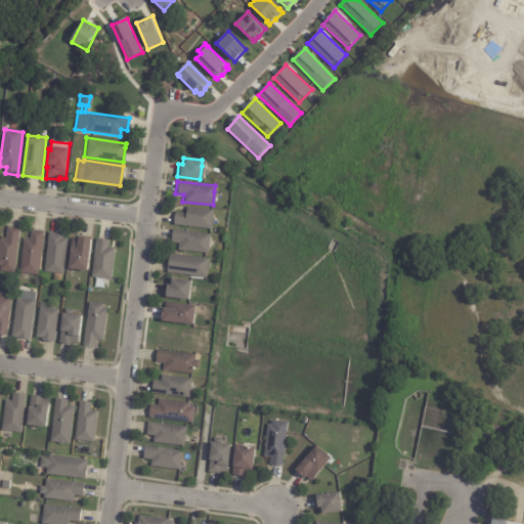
[(213,215),(212,229),(174,225),(175,212),(186,214),(187,207),(214,210),(213,215)]
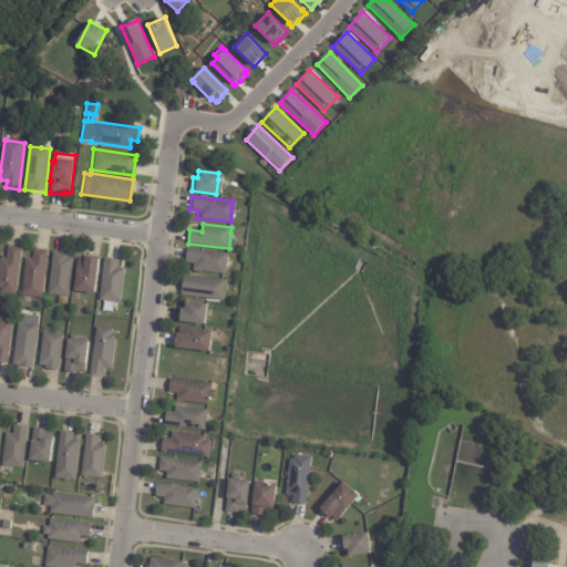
[(10,248),(21,250),(16,298),(0,296),(1,290),(0,290),(0,261),(2,259),(8,260),(9,248),(10,248)]
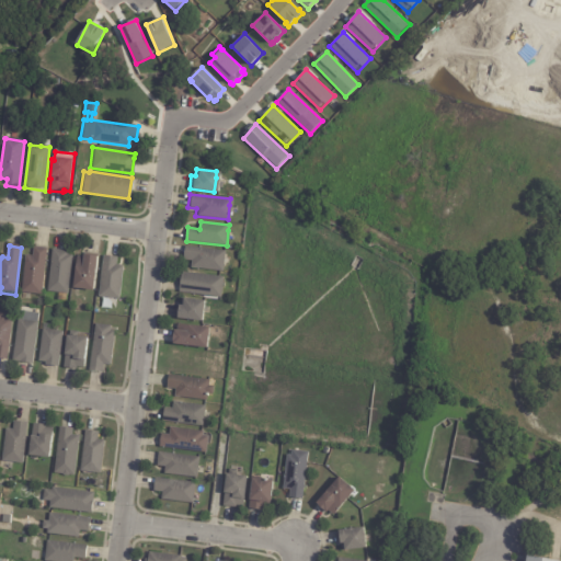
[(225,258),(224,272),(192,267),(193,261),(184,260),(185,245),(226,251),(225,258)]
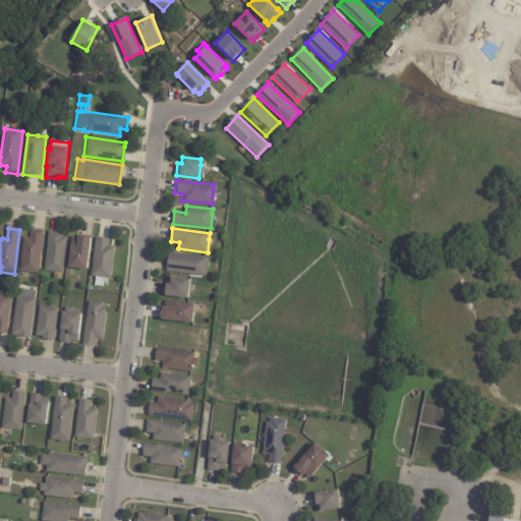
[(34,231),(44,233),(38,276),(19,273),(23,238),(31,239),(32,231),(34,231)]
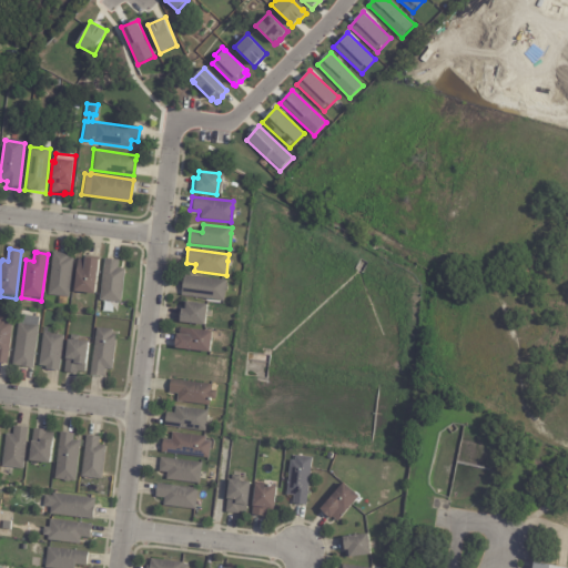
[(54,254),(70,255),(69,260),(73,260),(68,298),(48,296),(53,253),(54,254)]
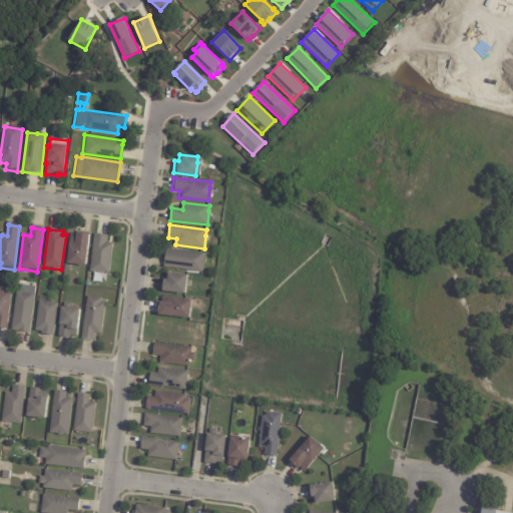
[(75,233),(90,235),(85,269),(67,266),(71,233),(75,233)]
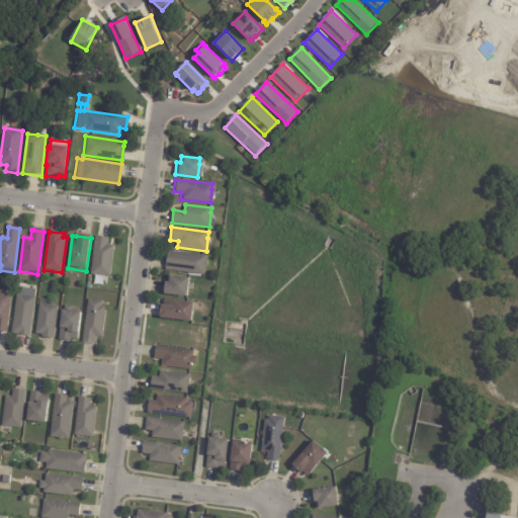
[(97,238),(108,239),(107,246),(113,247),(109,278),(90,275),(95,237),(97,238)]
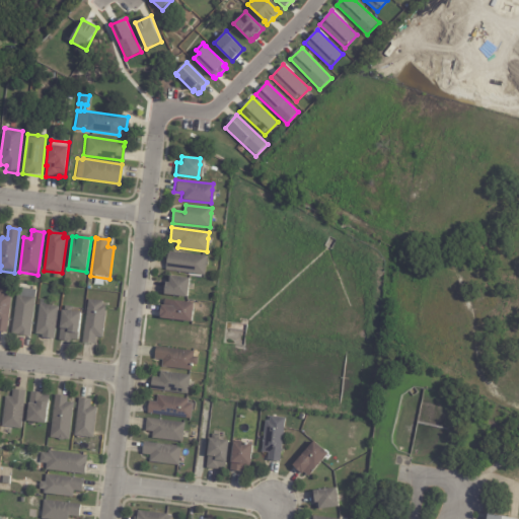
[(207,263),(205,276),(166,271),(168,251),(207,256),(207,263)]
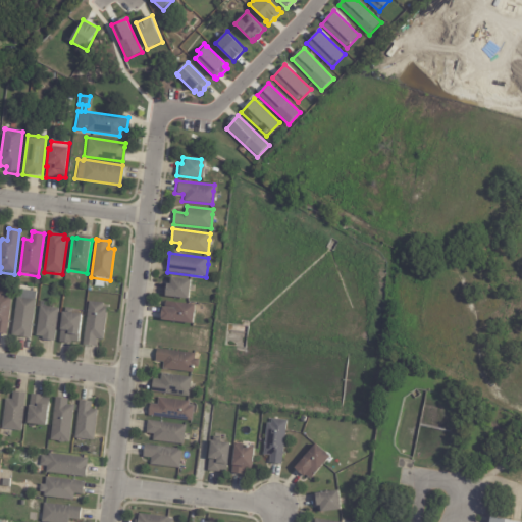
[(191,279),(189,300),(165,297),(166,283),(170,283),(171,277),(191,279)]
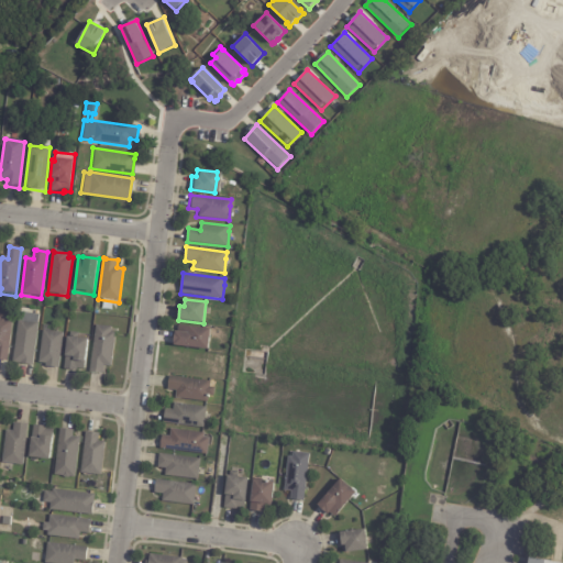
[(20,315),(39,317),(37,326),(32,367),(11,364),(18,322),(19,322),(20,315)]
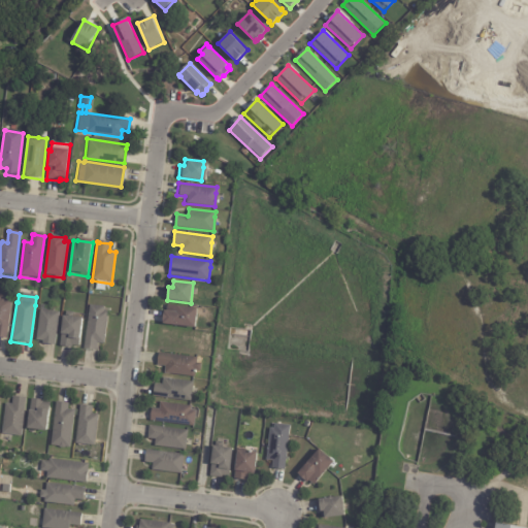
[(11,302),(7,341),(0,340),(0,296),(7,297),(6,302),(11,302)]
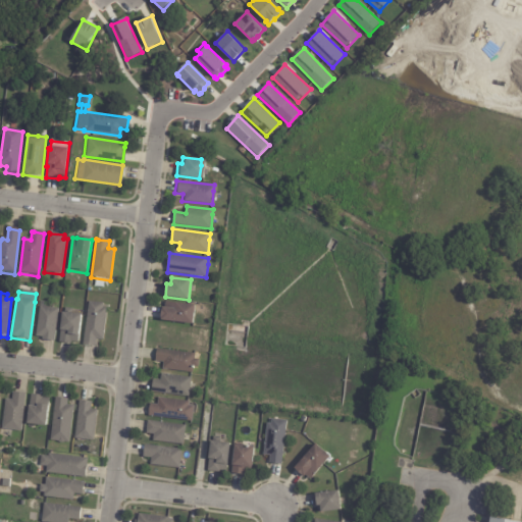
[(194,324),(161,320),(162,317),(161,317),(162,311),(163,307),(166,307),(166,301),(196,305),(194,324)]
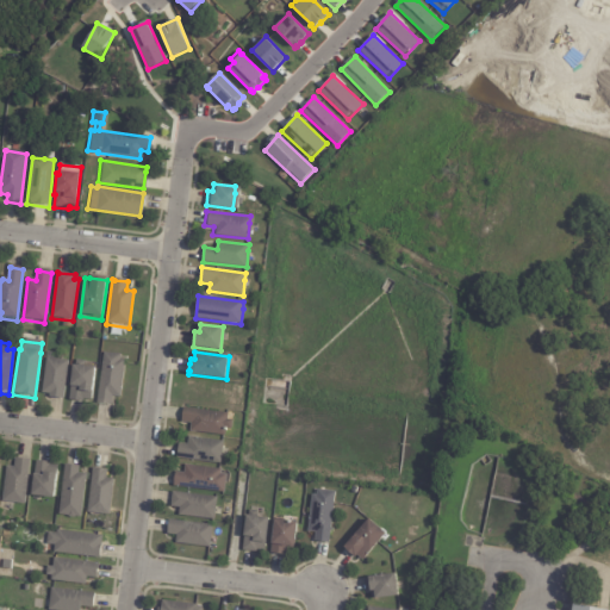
[(63,400),(49,398),(49,397),(41,396),(47,354),(62,355),(61,361),(68,362),(63,400)]
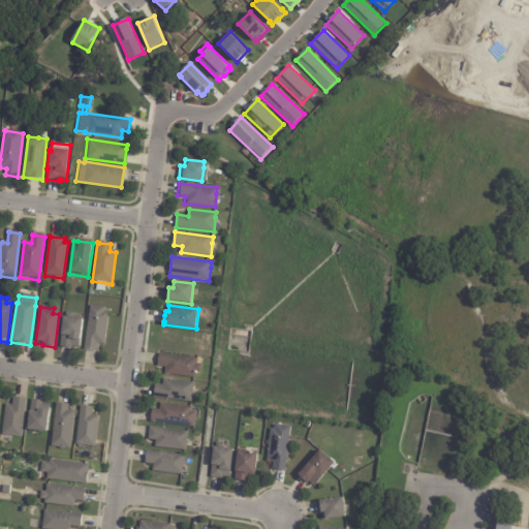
[(100,346),(97,345),(96,353),(85,351),(90,307),(105,309),(104,314),(109,314),(104,346),(100,346)]
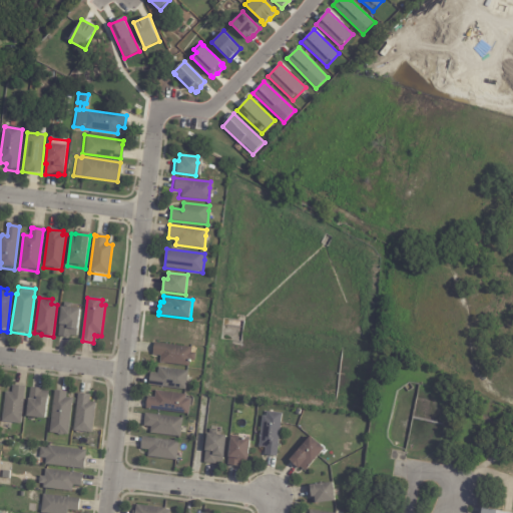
[(73,306),(73,310),(80,311),(78,337),(72,337),(72,338),(61,337),(61,327),(60,327),(62,309),(65,309),(66,304),(74,304),(73,306)]
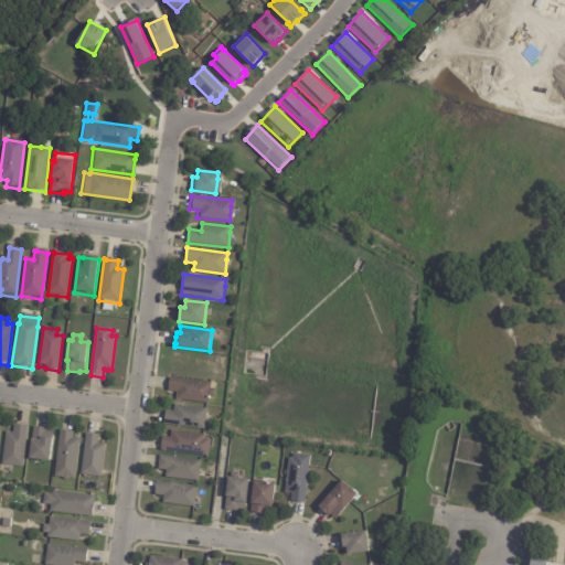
[(214,397),(210,396),(209,405),(176,400),(177,392),(168,391),(170,377),(211,383),(211,388),(215,390),(214,397)]
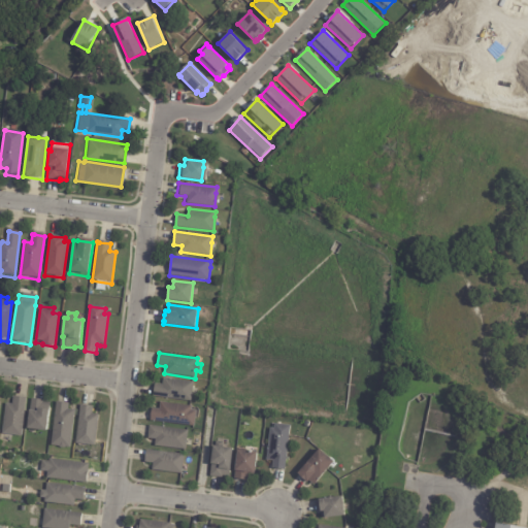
[(193,389),(191,401),(153,396),(154,384),(162,385),(163,377),(193,382),(193,389)]
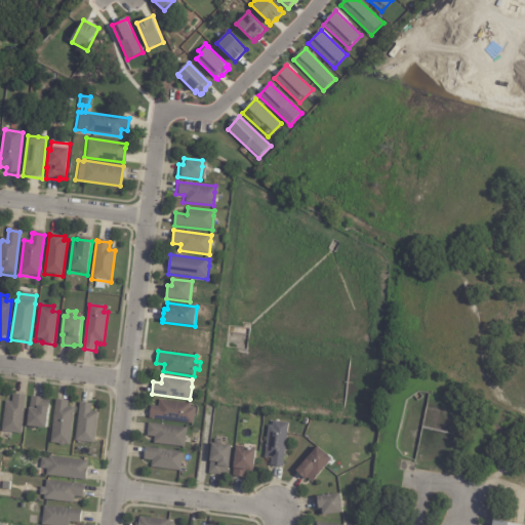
[(15,394),(27,396),(22,434),(3,432),(6,401),(12,402),(13,394),(15,394)]
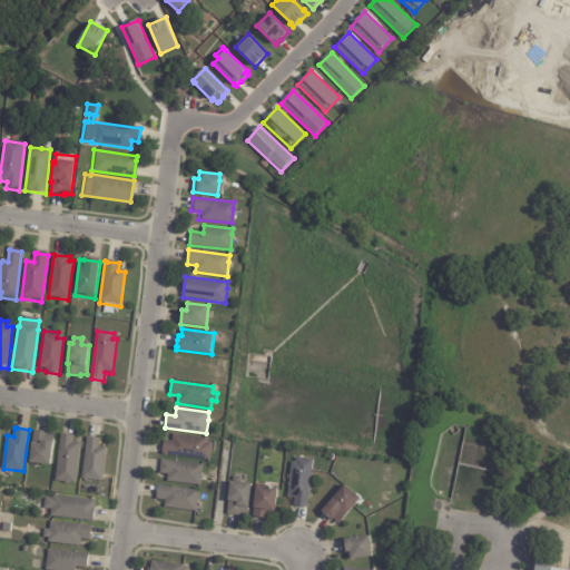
[(36,430),(49,432),(49,434),(53,435),(50,464),(30,463),(33,430),(36,430)]
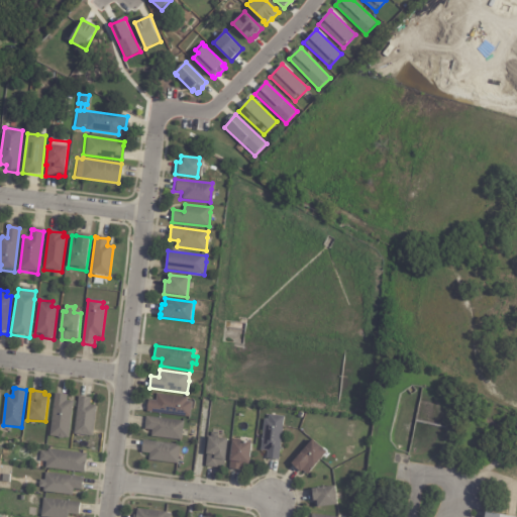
[(58,394),(68,395),(68,401),(74,402),(69,438),(64,437),(63,439),(60,439),(59,437),(50,436),(56,394),(58,394)]
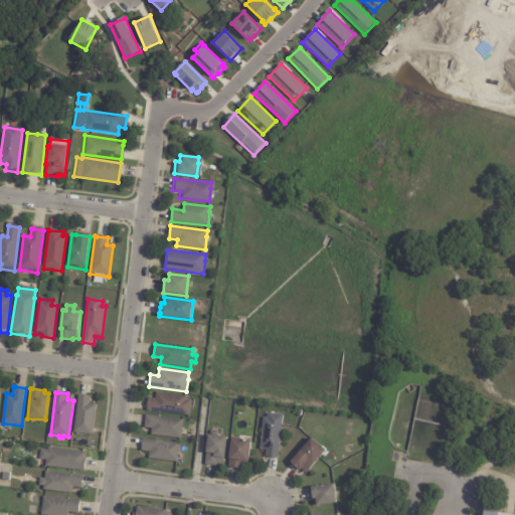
[(189,416),(146,411),(148,398),(155,399),(156,392),(187,395),(186,400),(191,400),(189,416)]
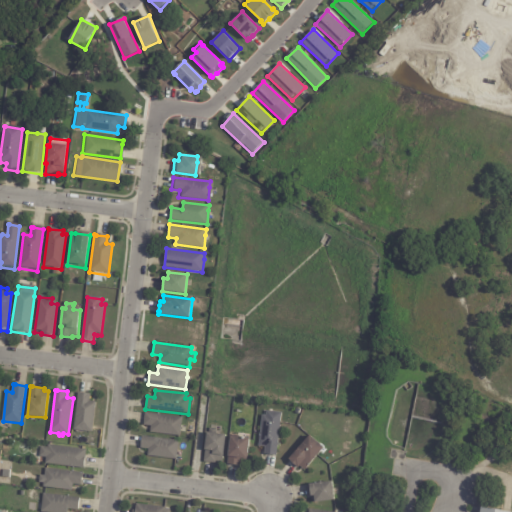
[(80,392),(90,394),(89,402),(95,402),(91,433),(73,430),(78,392),(80,392)]
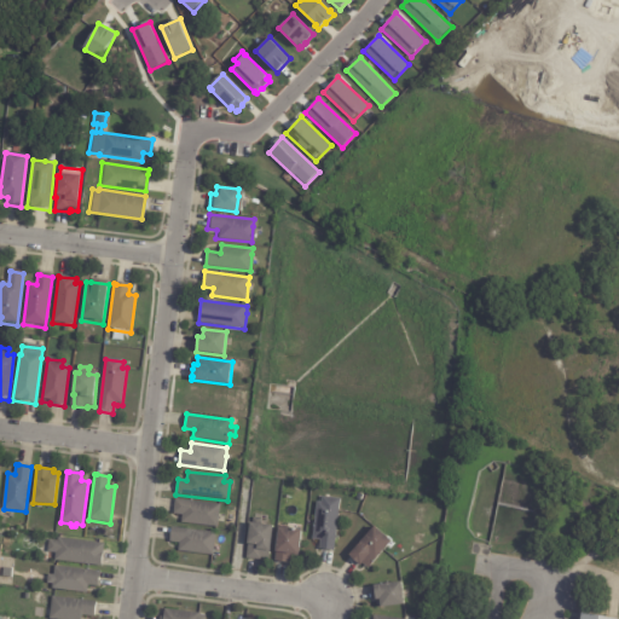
[(325,497),(341,499),(334,551),(320,550),(320,541),(313,539),(317,502),(323,503),(323,497),(325,497)]
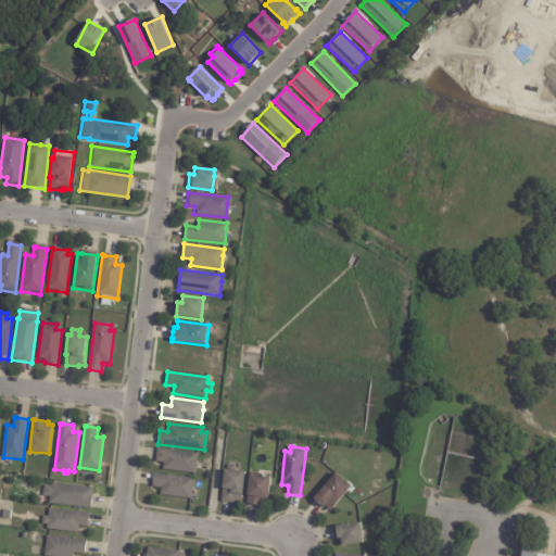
[(197,463),(196,475),(162,470),(163,463),(155,462),(158,449),(198,454),(197,463)]
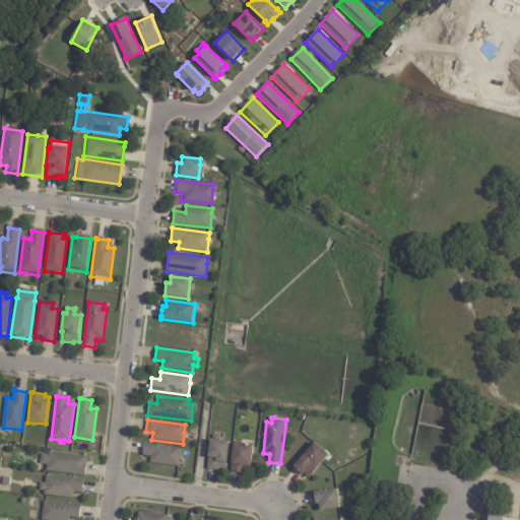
[(211,440),(230,442),(226,469),(220,469),(219,470),(207,469),(210,440),(211,440)]
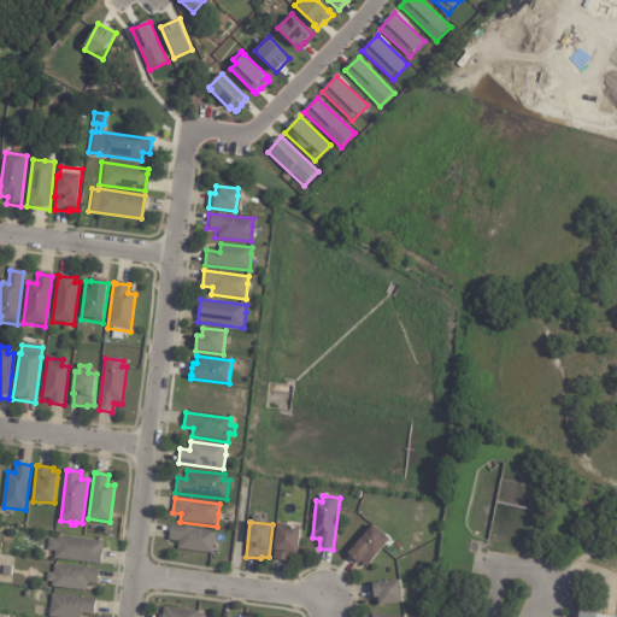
[(213,544),(212,554),(178,550),(178,541),(170,541),(171,526),(216,532),(213,544)]
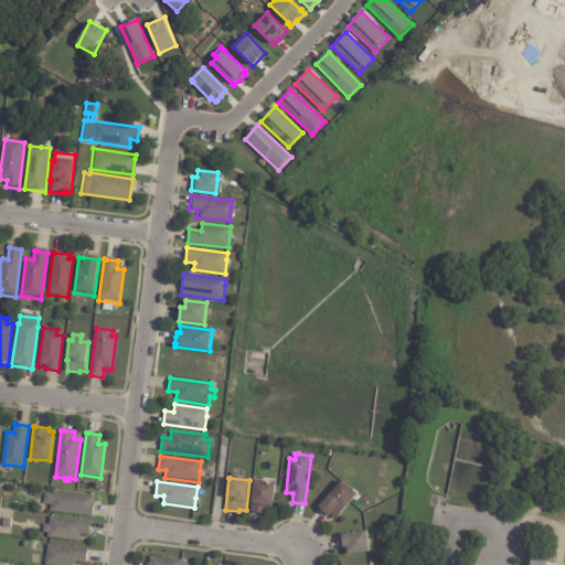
[(358,494),(337,519),(331,514),(329,518),(319,508),(341,481),(358,494)]
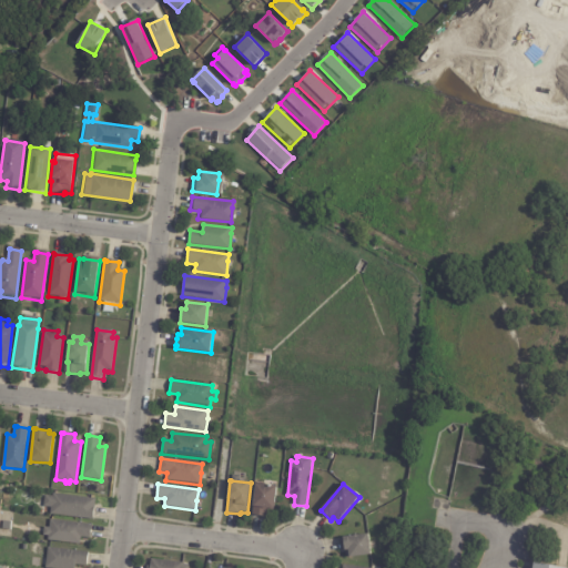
[(259,485),(276,487),(274,510),(269,510),(269,517),(254,516),(255,508),(254,507),(256,485),(259,485)]
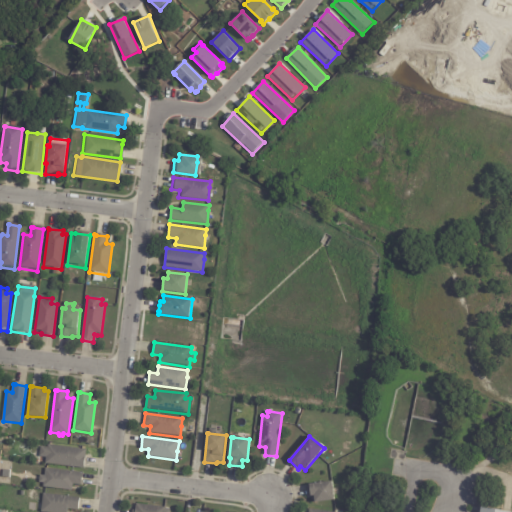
[(85,450),(83,469),(45,464),(45,457),(38,457),(40,447),(47,448),(47,445),(85,450)]
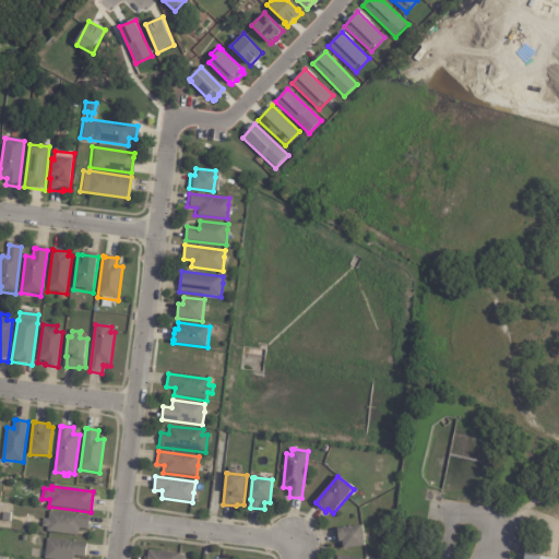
[(0,511),(9,512),(9,521),(0,520),(0,511)]
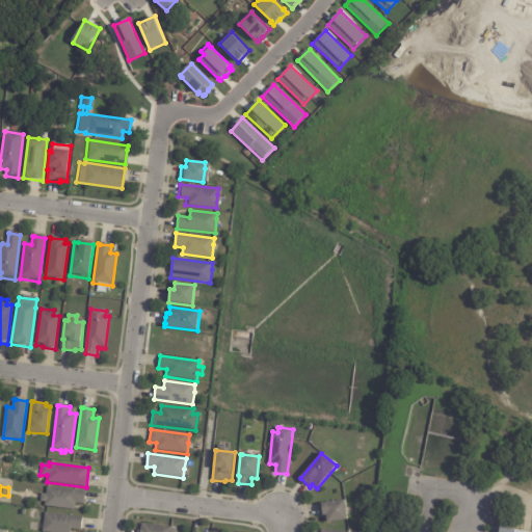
[(85,493),(84,505),(75,504),(74,510),(44,506),(44,502),(40,502),(41,494),(45,495),(46,487),(85,491),(85,493)]
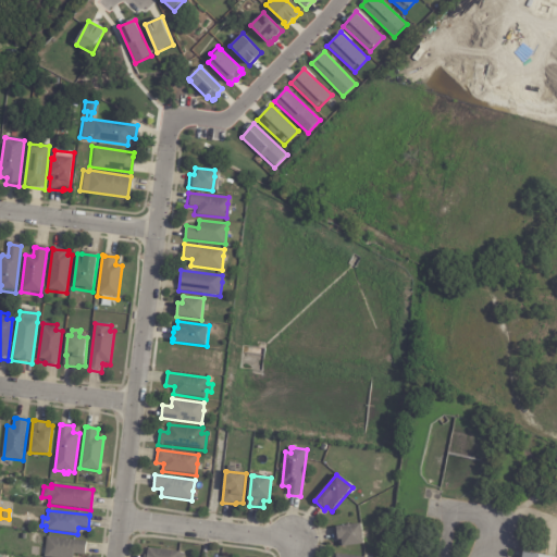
[(361,532),(362,544),(341,547),(339,540),(336,540),(335,528),(360,524),(361,532)]
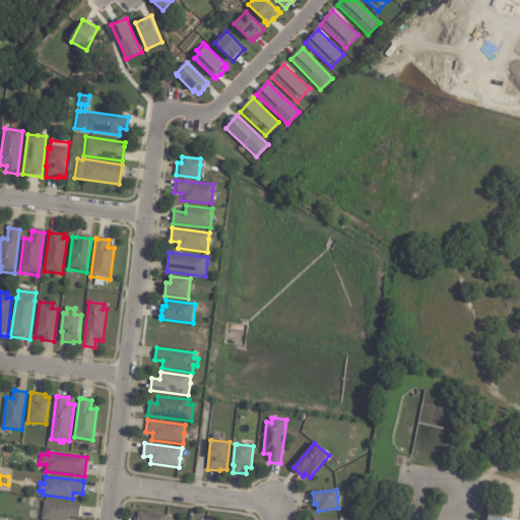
[(80,507),(79,518),(68,517),(67,519),(41,519),(44,502),(80,506),(80,507)]
